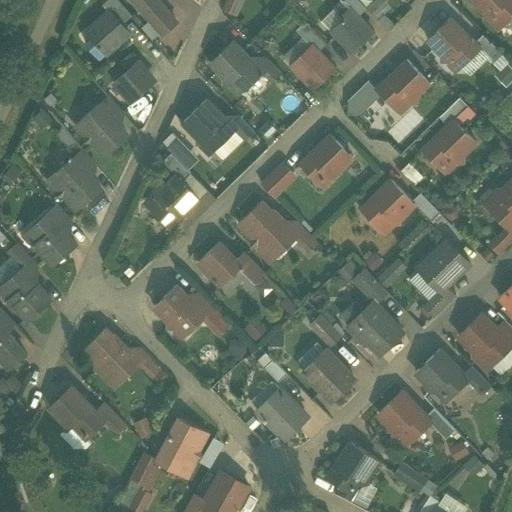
[(109,12),(120,25),(129,17),(115,0),(107,0),(102,4),(109,12)]
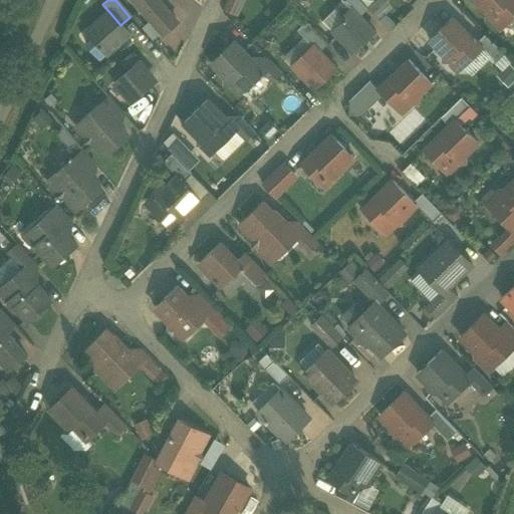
[(132,0),(163,35),(177,21),(157,0),(132,0)]
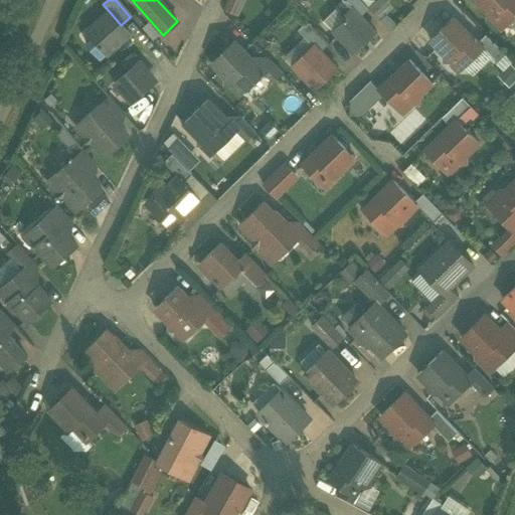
[(228,0),(224,9),(235,14),(241,0),(228,0)]
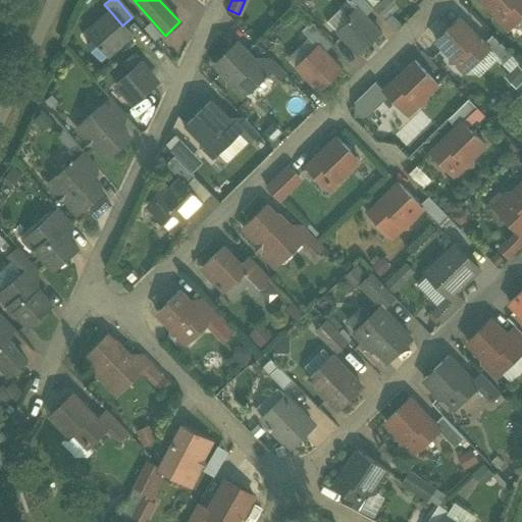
[(360,12),(364,16),(372,8),(363,0),(347,0),(348,1),(360,12)]
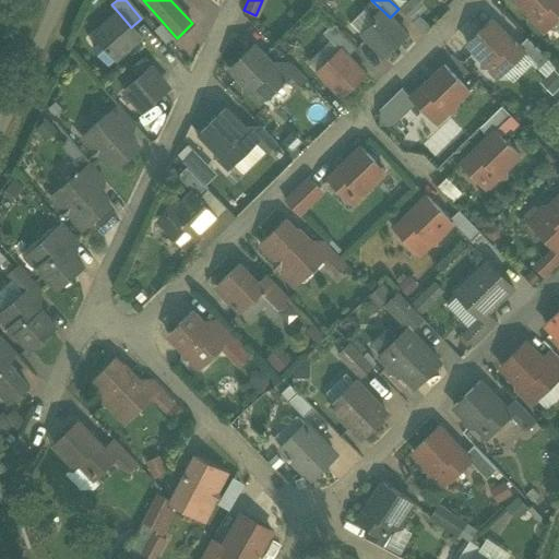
[(407,0),(400,9),(414,21),(428,4),(423,0),(407,0)]
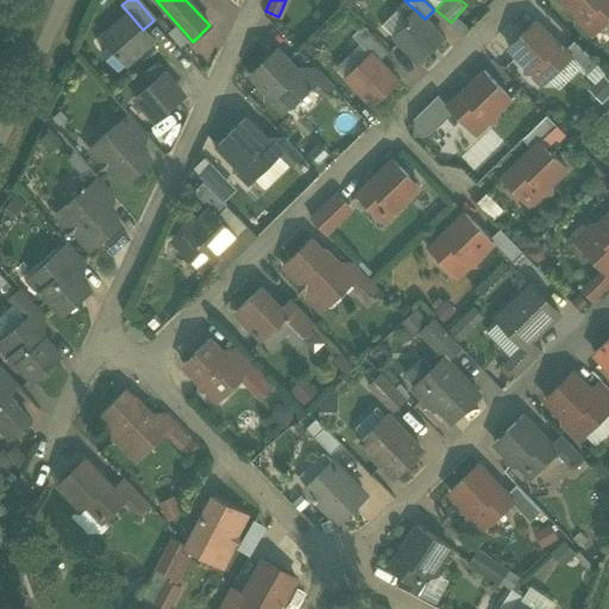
[(608,0),(559,0),(576,17),(576,23),(584,23),(588,18),(600,30),(608,20),(608,0)]
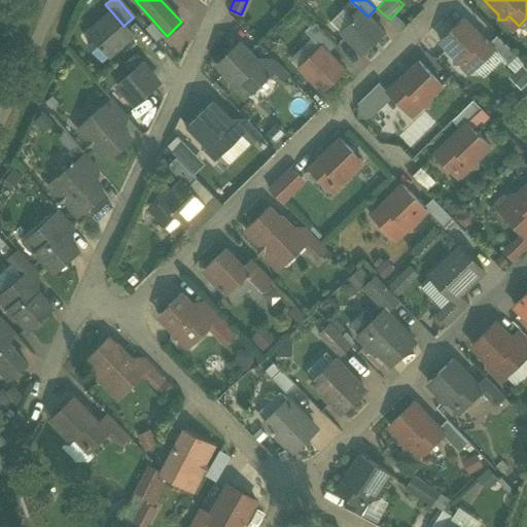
[(363,12),(351,1),(343,8),(345,10),(355,21),(363,12)]
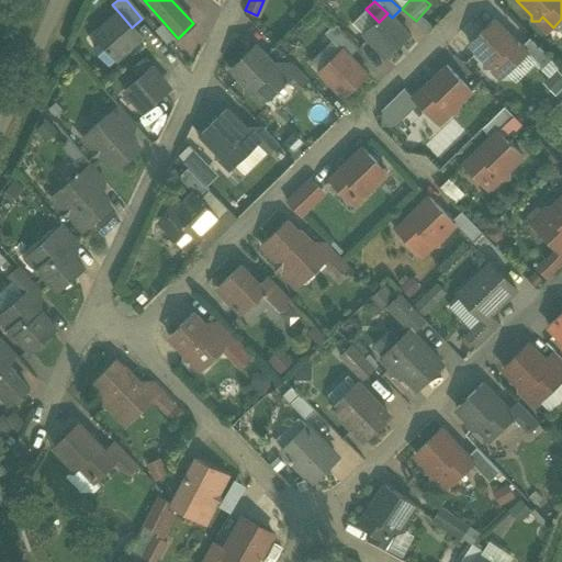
[(379,22),(368,11),(352,25),(363,36),(379,22)]
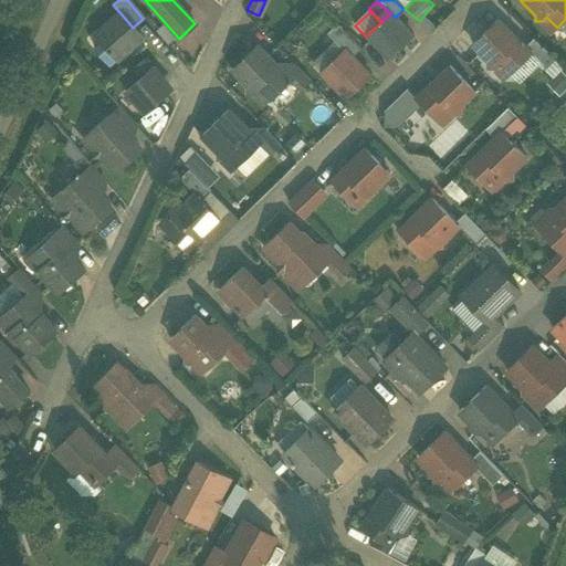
[(109,50),(117,60),(142,39),(133,28),(121,13),(100,31),(113,48),(109,50)]
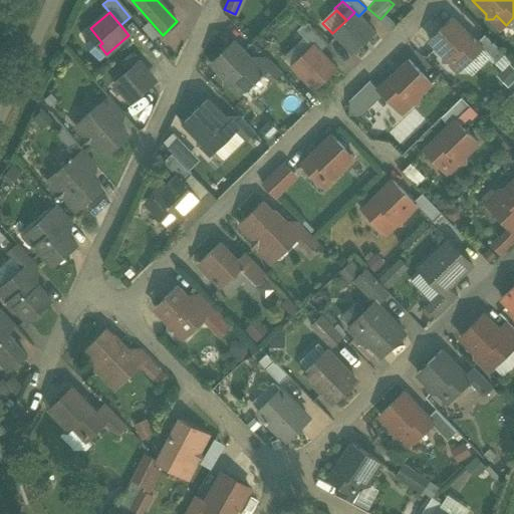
[(332,33),(351,52),(372,31),(358,16),(354,12),(346,20),(332,33)]
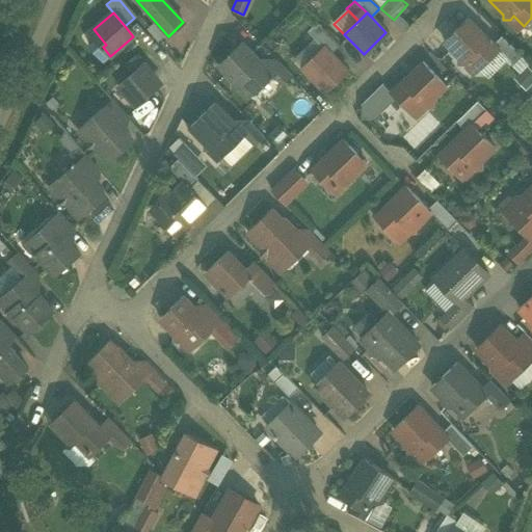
[(491,46),(468,20),(444,43),(458,58),(458,63),(466,63),(469,59),(479,70),(498,52),(491,46)]
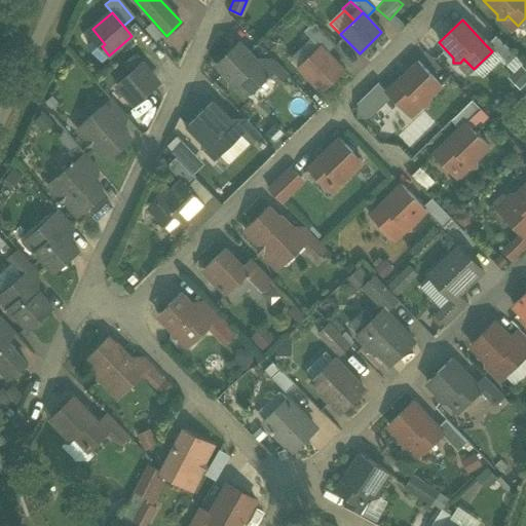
[(321,46),(326,53),(334,45),(313,23),(305,31),(321,46)]
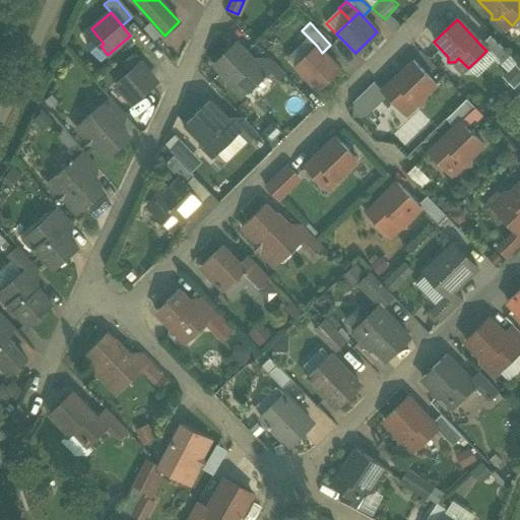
[(490,36),(480,45),(486,51),(501,64),(510,56),(490,36)]
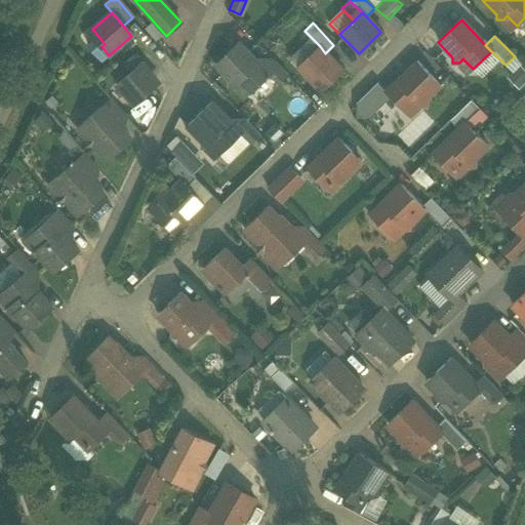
[(254,58),(239,43),(214,66),(230,80),(230,86),(236,86),(240,83),(250,92),(268,75),(269,74),(254,58)]
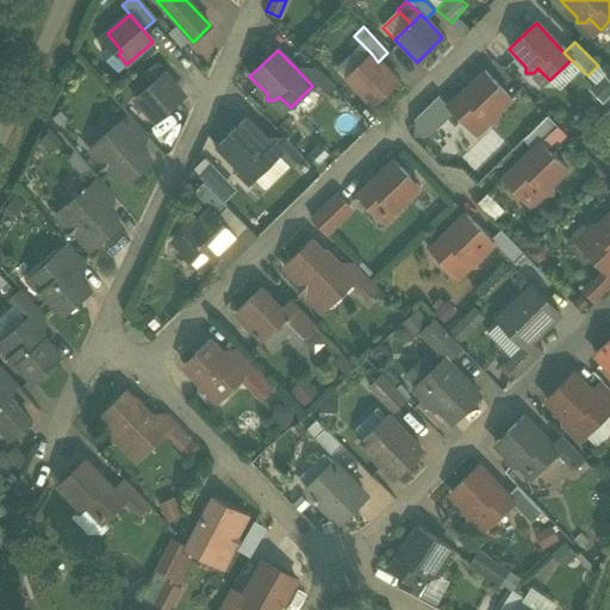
[(347,79),(372,105),(397,81),(378,62),(372,54),(347,79)]
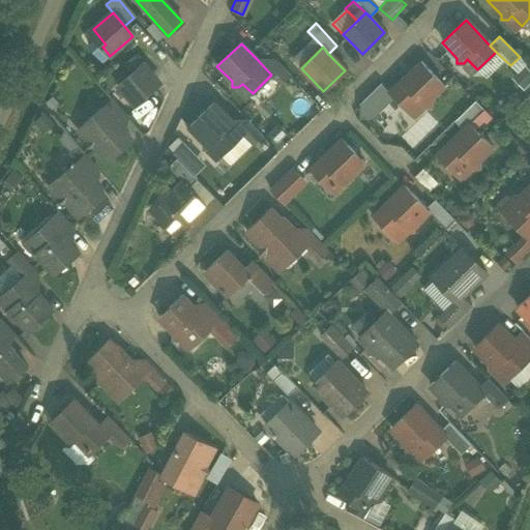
[(274,60),(257,59),(271,75),(270,76),(282,85),(290,77),(274,60)]
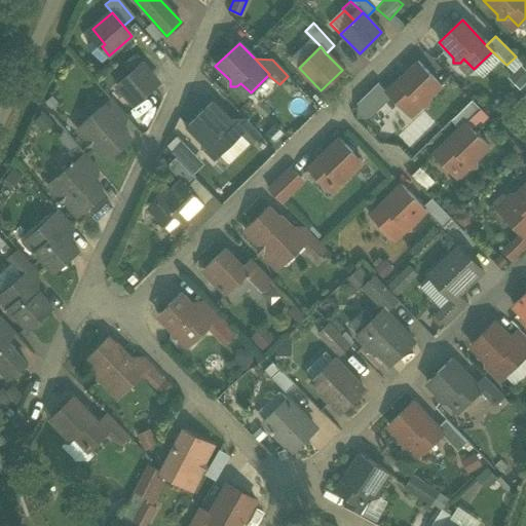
[(418,62),(385,94),(390,98),(404,111),(415,102),(419,106),(426,106),(426,99),(441,86),(418,62)]
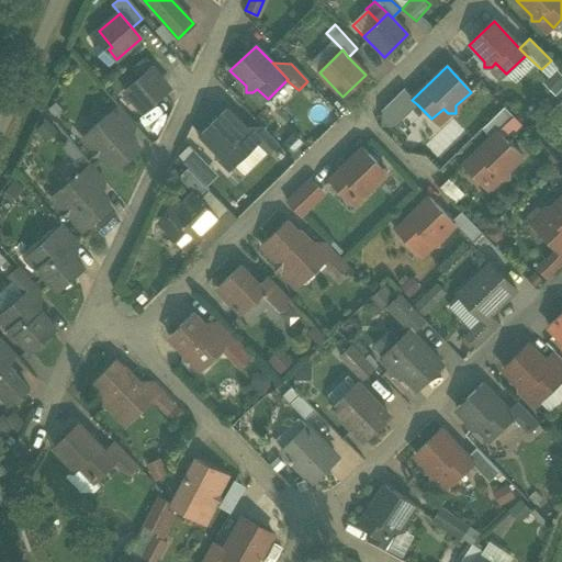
[(555,94),(561,88),(561,72),(557,67),(542,80),(555,94)]
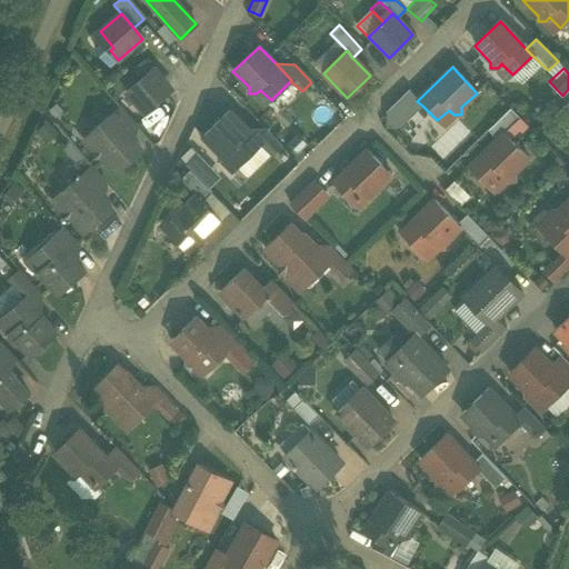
[(128,93),(143,111),(170,89),(153,71),(128,93)]
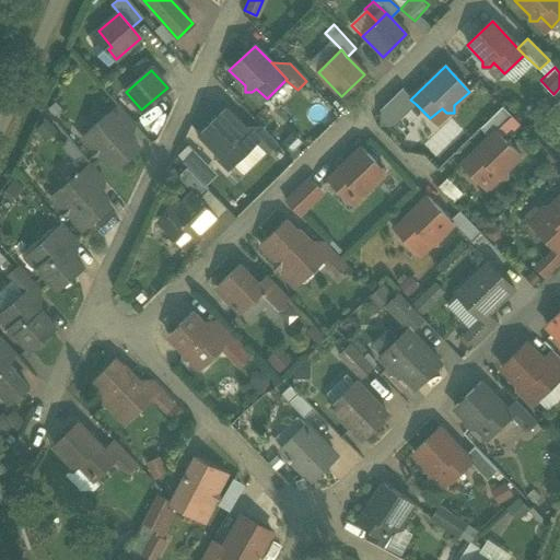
[(256,89),(252,92),(261,103),(267,98),(256,89)]
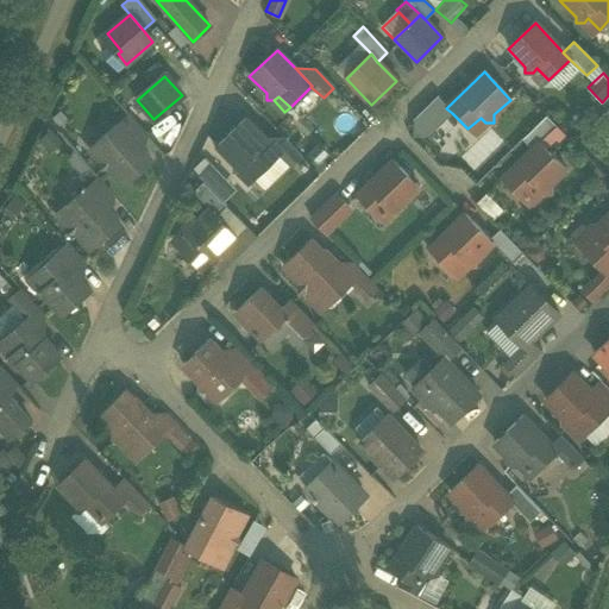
[(452,113),(446,108),(438,98),(414,120),(413,137),(427,137),(452,113)]
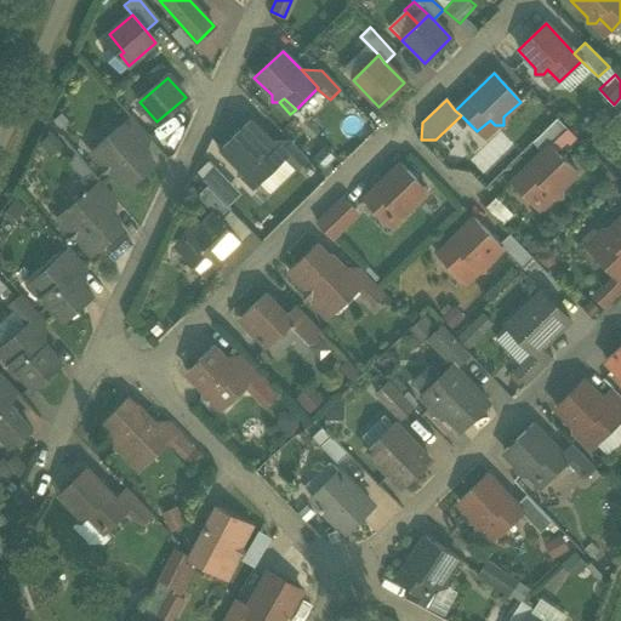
[(131,117),(120,126),(144,153),(151,138),(131,117)]
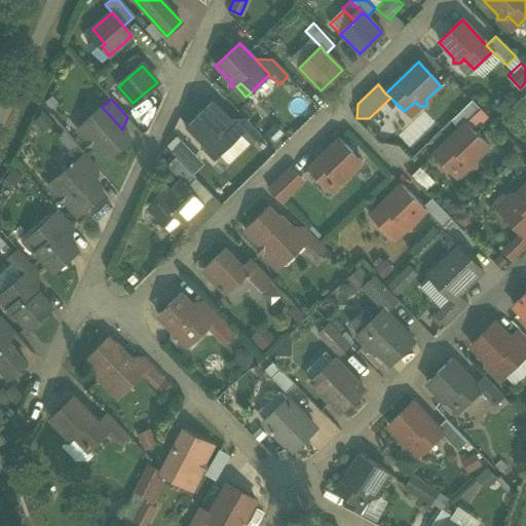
[(459,129),(465,123),(481,109),(472,101),(451,121),(459,129)]
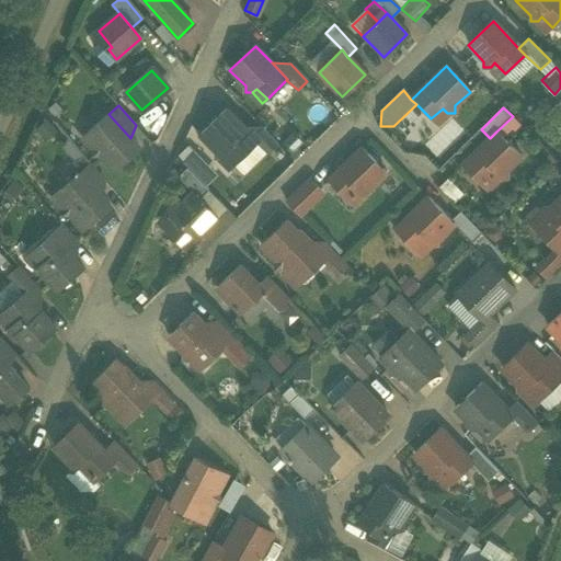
[(226,110),(201,134),(216,150),(216,156),(221,156),(227,152),(238,162),(258,142),(252,137),(226,110)]
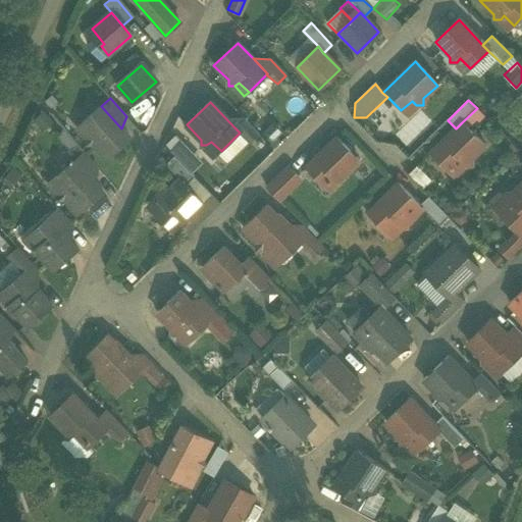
[(92,144),(106,160),(129,139),(121,128),(101,106),(82,123),(91,134),(87,138),(87,144),(92,144)]
